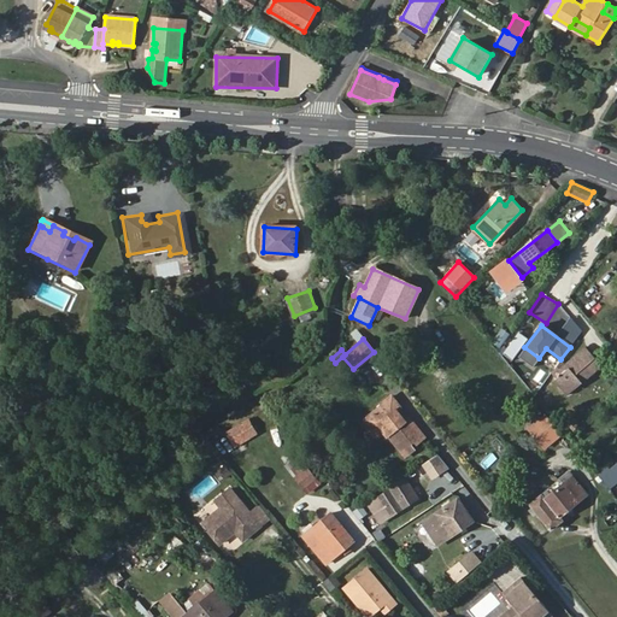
[(566,369),(553,380),(565,395),(600,365),(585,347),(564,365),(566,369)]
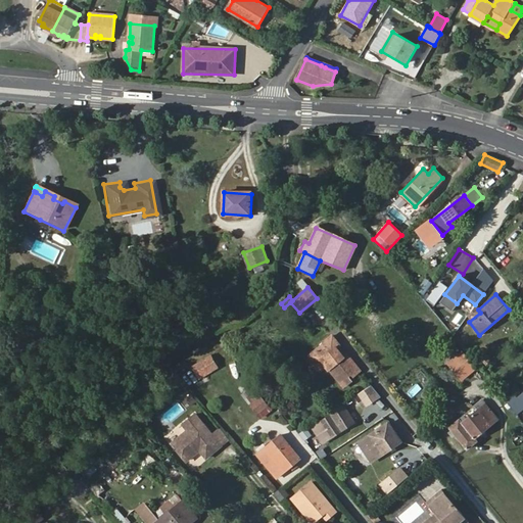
[(325,342),(307,355),(315,365),(320,361),(327,370),(329,369),(343,387),(351,380),(349,377),(351,376),(352,377),(360,371),(346,353),(343,357),(336,347),(339,344),(331,335),(325,341),(325,342)]
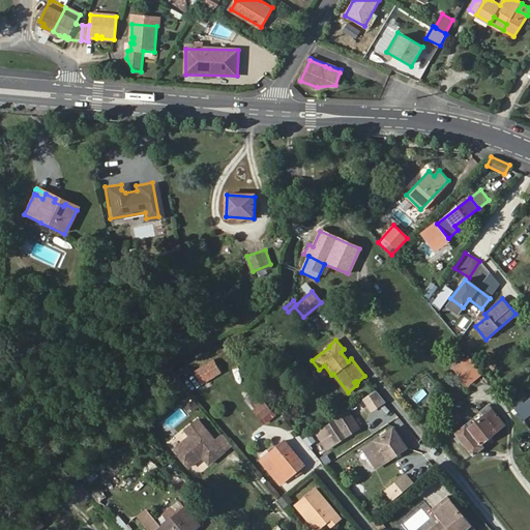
[(214,360),(196,372),(202,382),(222,372),(214,360)]
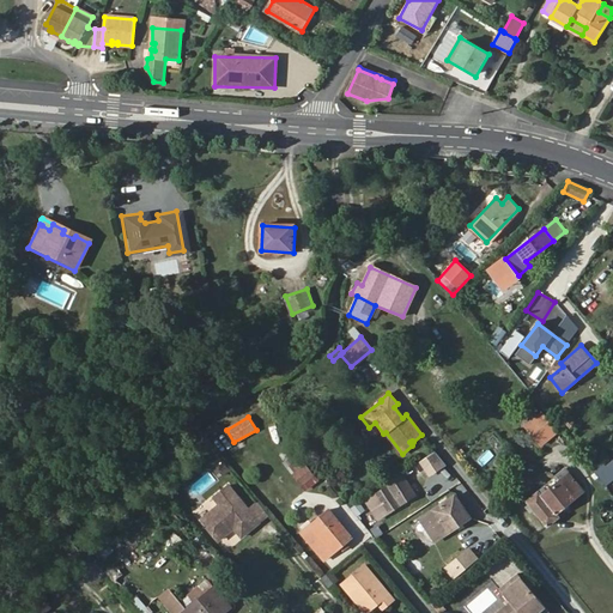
[(556,432),(544,417),(528,430),(540,444),(556,432)]
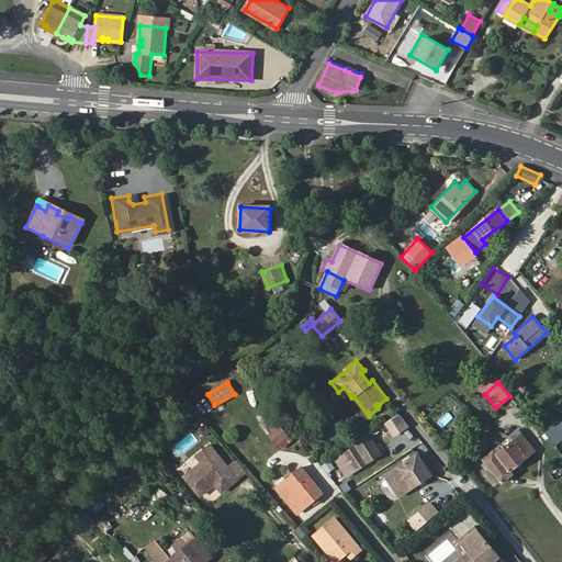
[(278,424),(266,434),(280,451),(292,440),(278,424)]
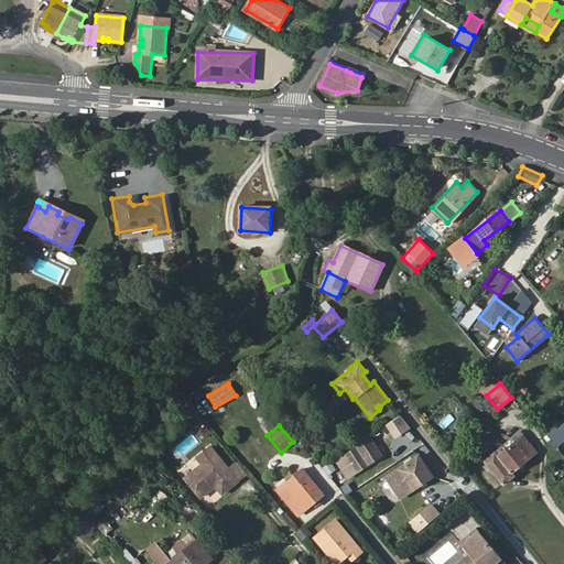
[(549,433),(554,443),(561,440),(555,430),(549,433)]
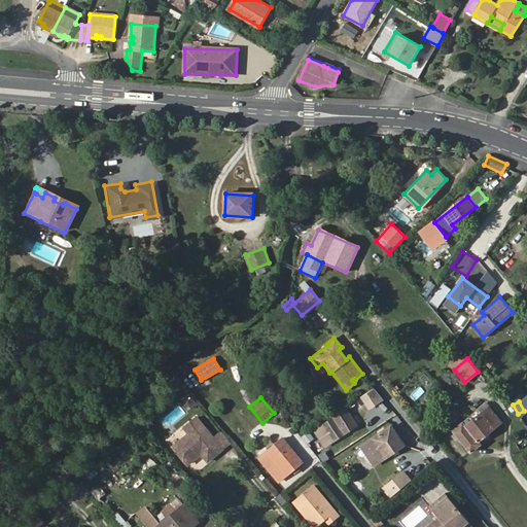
[(486,403),(484,406),(477,411),(480,415),(469,423),(466,420),(452,431),(470,453),(480,445),(478,442),(501,422),(486,403)]
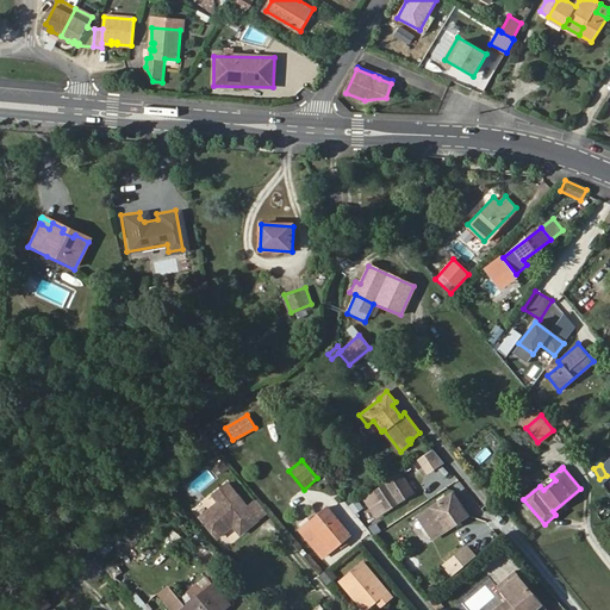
[(197,493),(215,479),(207,471),(190,485),(197,493)]
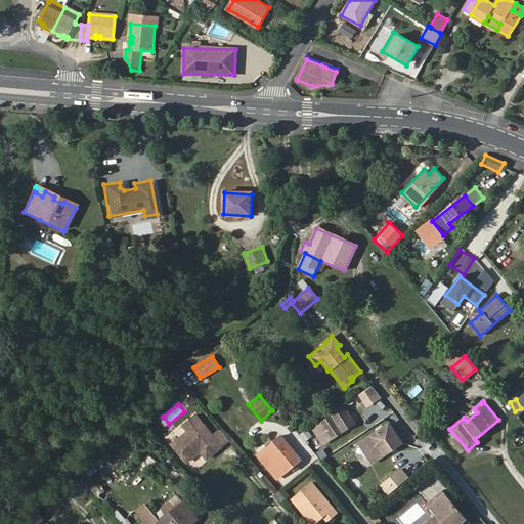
[(321,423),(333,438),(354,424),(344,408),(321,423)]
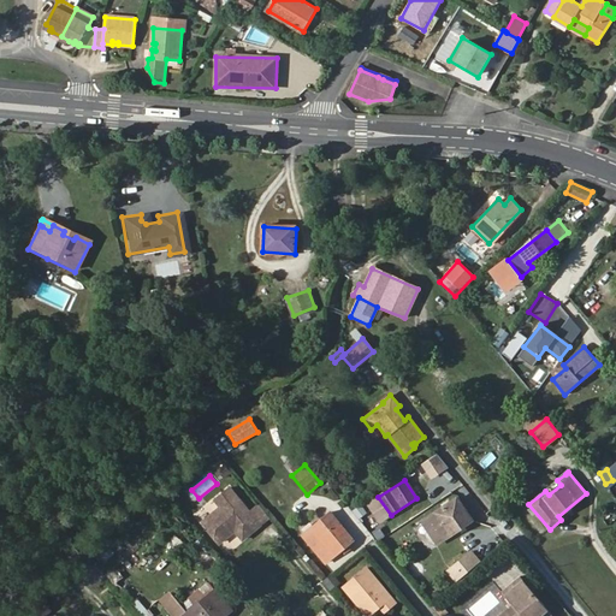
[(270,516),(260,504),(250,513),(230,487),(215,499),(221,507),(202,522),(219,543),(231,532),(230,531),(234,527),(235,529),(243,539),(270,516)]
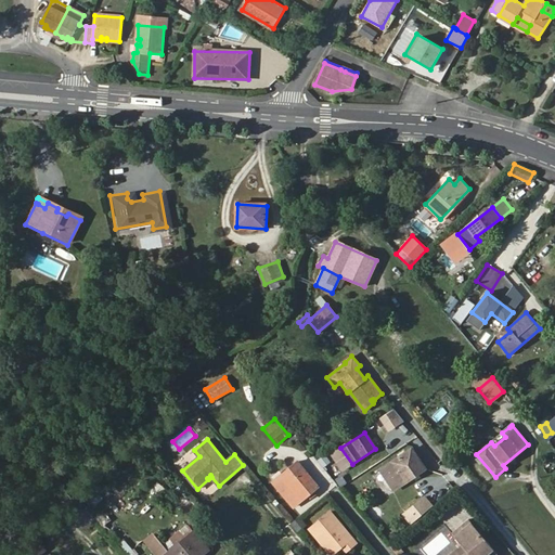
[(411,449),(381,470),(395,490),(425,468),(411,449)]
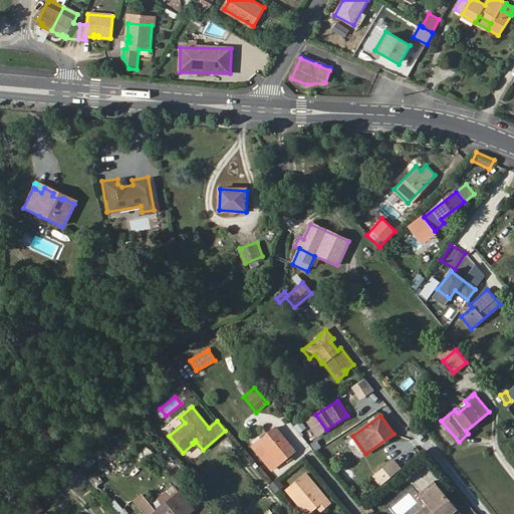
[(306,435),(314,429),(309,422),(301,428),(306,435)]
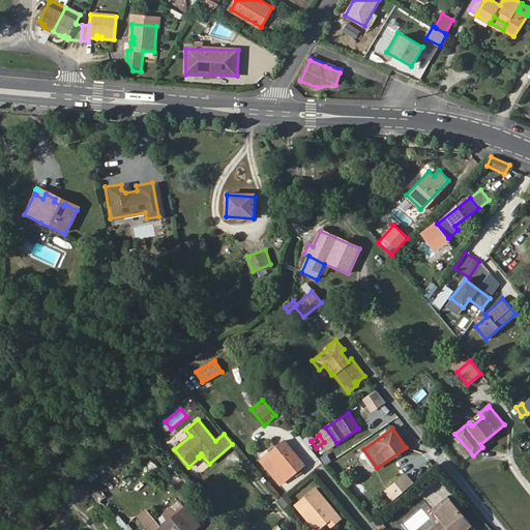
[(294,474),(299,470),(304,466),(285,441),(261,462),(281,486),(294,474)]
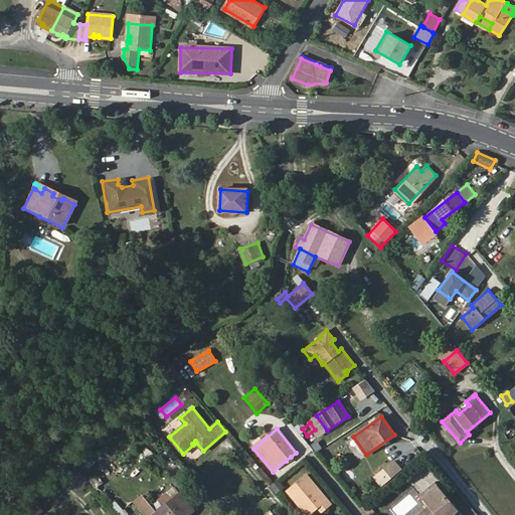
[(74,489),(86,479),(78,470),(66,480),(74,489)]
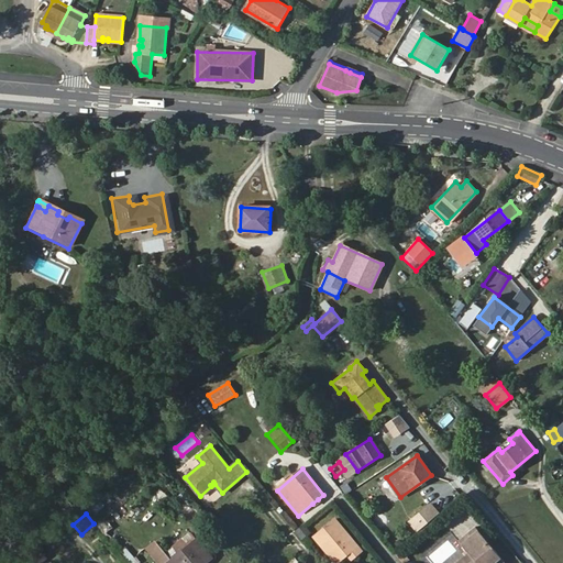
[(346,534),(350,532),(339,519),(317,537),(338,561),(346,553),(350,554),(354,559),(364,551),(353,537),(350,539),(346,534)]
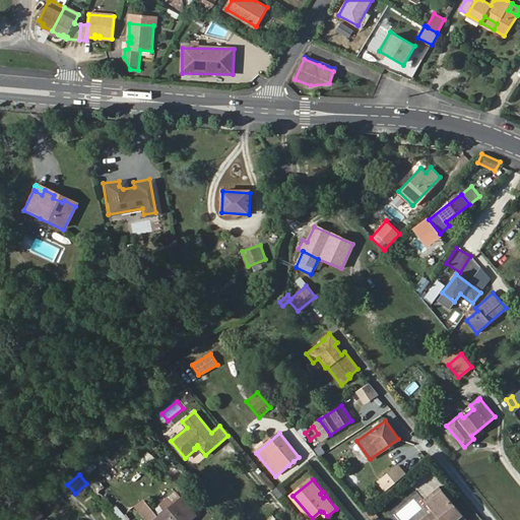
[(96,480),(90,485),(99,495),(105,490),(96,480)]
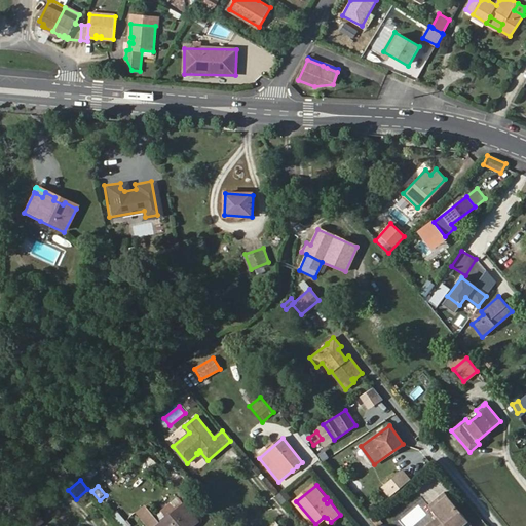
[(200,501),(187,486),(179,493),(192,509),(200,501)]
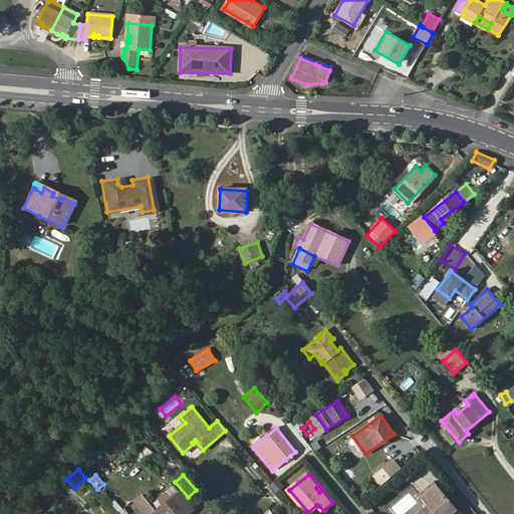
[(278,479),(268,484),(272,492),(282,486),(278,479)]
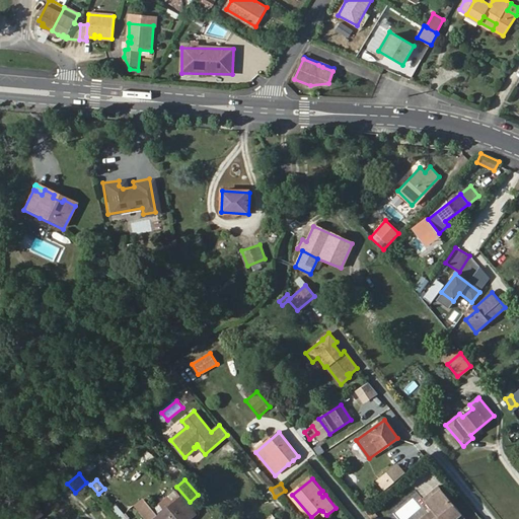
[(438,517),(434,518),(465,518),(439,487),(424,500),(438,517)]
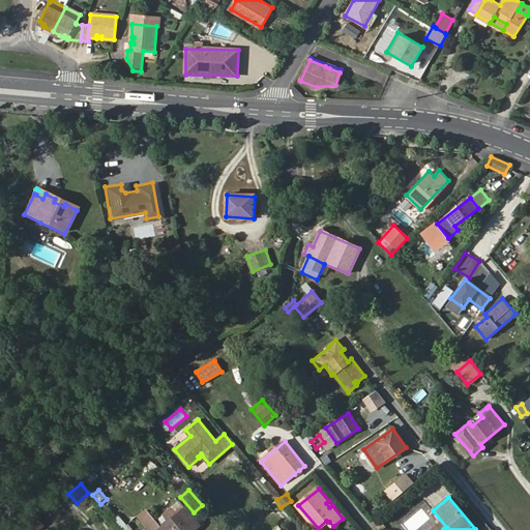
[(147,511),(140,517),(150,529),(194,529),(199,527),(184,508),(160,528),(147,511)]
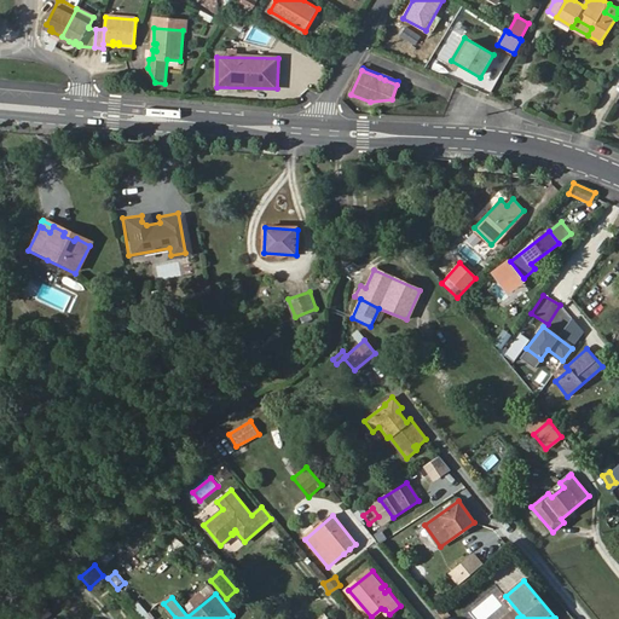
[(138,618),(146,615),(140,601),(131,605),(138,618)]
